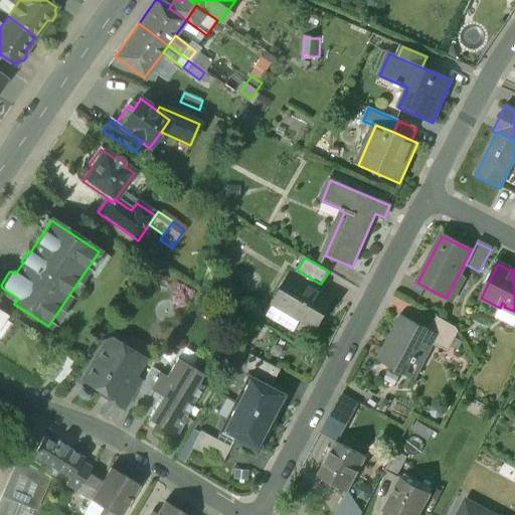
[(320,284),(297,270),(294,275),(292,274),(268,315),(280,322),(287,312),(316,329),(334,299),(317,289),(320,284)]
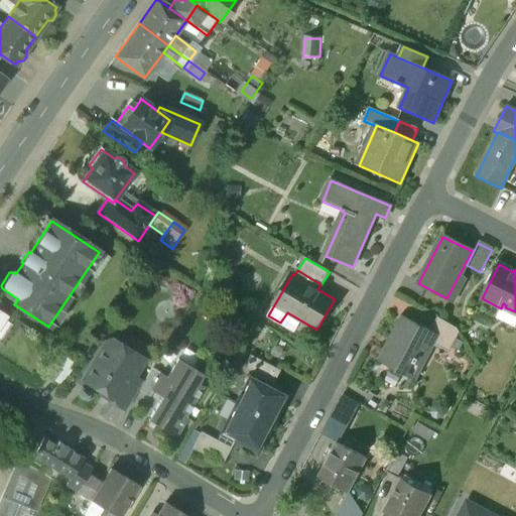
[(430,331),(403,316),(380,362),(413,379),(432,344),(437,335),(430,331)]
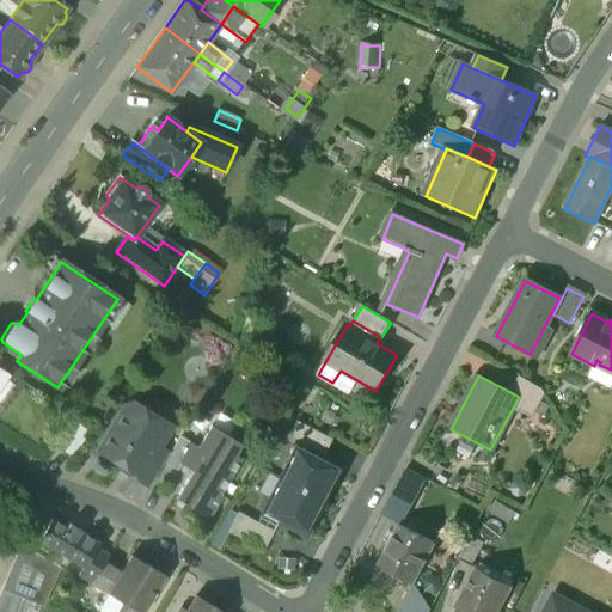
[(540,390),(519,377),(510,392),(519,397),(513,408),(532,417),(544,395),(540,390)]
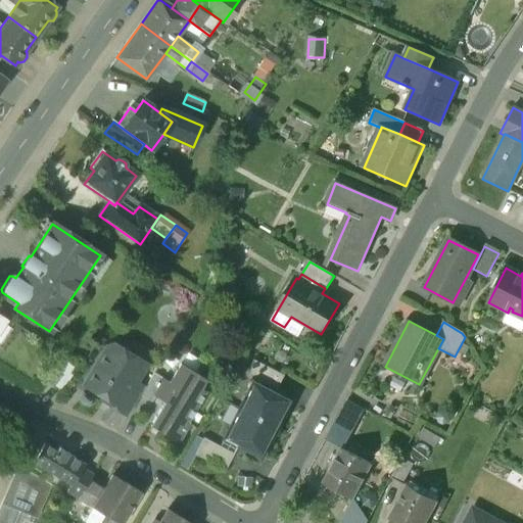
[(121,361),(104,350),(86,380),(88,387),(92,390),(100,388),(104,391),(101,395),(117,406),(133,380),(142,366),(124,354),(121,361)]
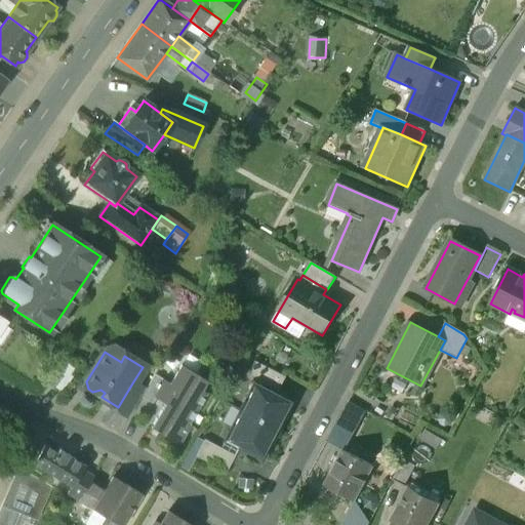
[(61,359),(47,380),(62,390),(76,367),(61,359)]
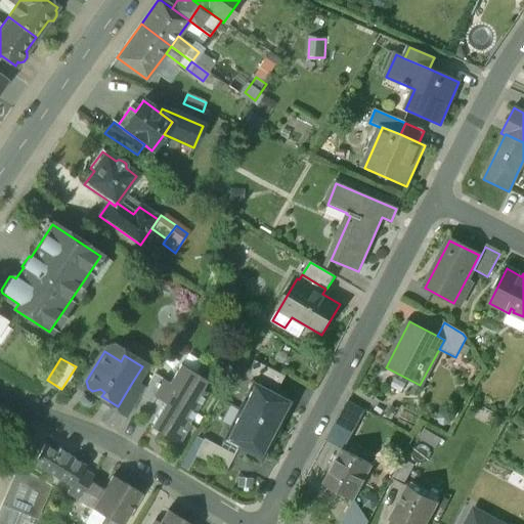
[(286,376),(255,359),(246,377),(257,382),(258,381),(277,391),(282,382),(286,376)]
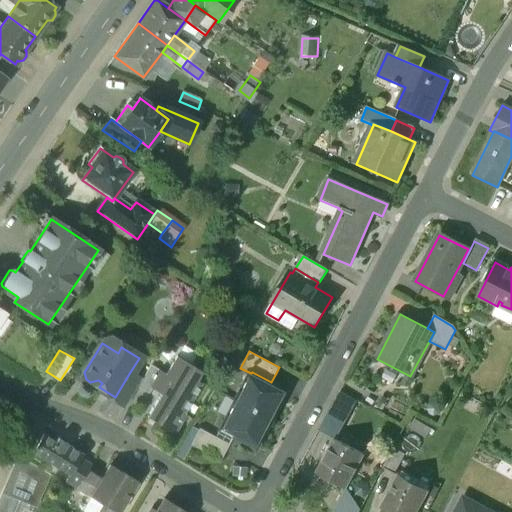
[(176,357),(165,374),(159,371),(152,382),(154,383),(163,388),(146,416),(173,433),(184,415),(182,413),(185,409),(186,409),(189,403),(194,395),(198,389),(197,389),(200,384),(195,381),(201,372),(176,357)]
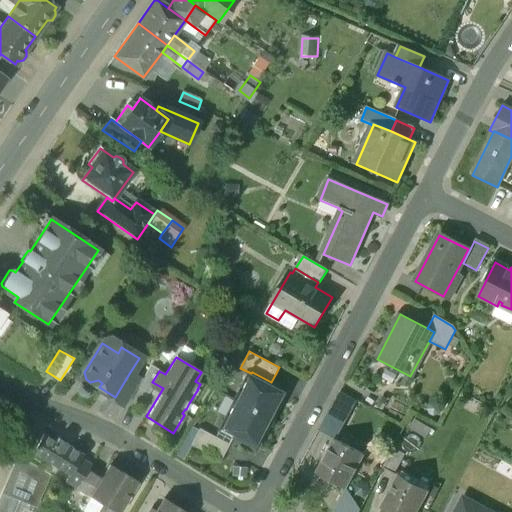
[(141,378),(136,386),(147,393),(154,383),(152,382),(159,371),(149,365),(141,378)]
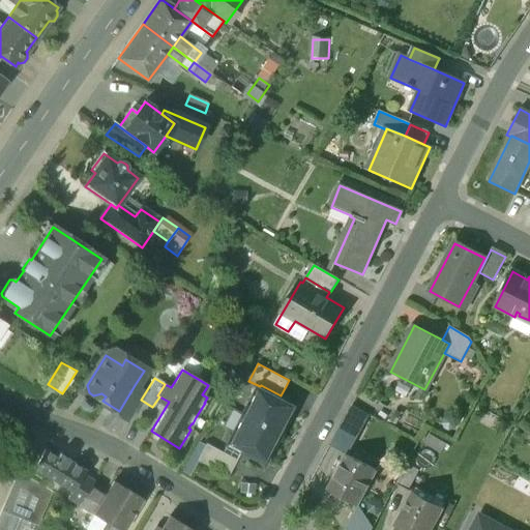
[(135,385),(119,411),(130,417),(141,400),(146,391),(135,385)]
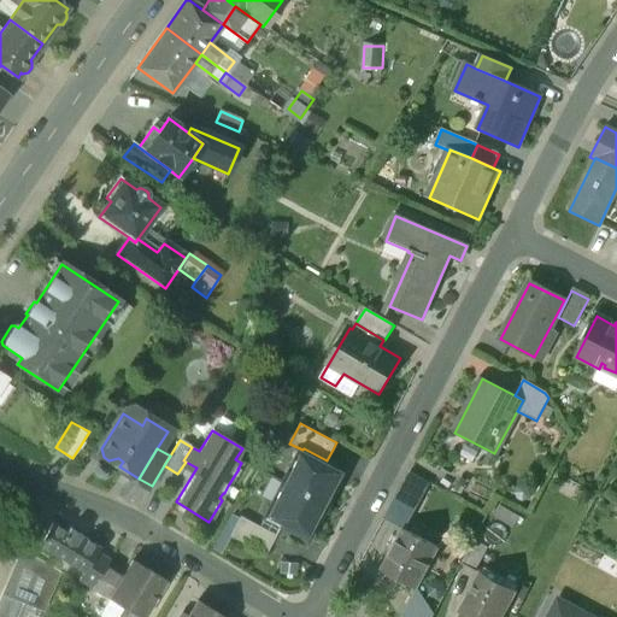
[(327,460),(304,448),(303,450),(295,464),(289,465),(281,482),(324,505),(331,501),(338,491),(335,485),(342,469),(327,460)]
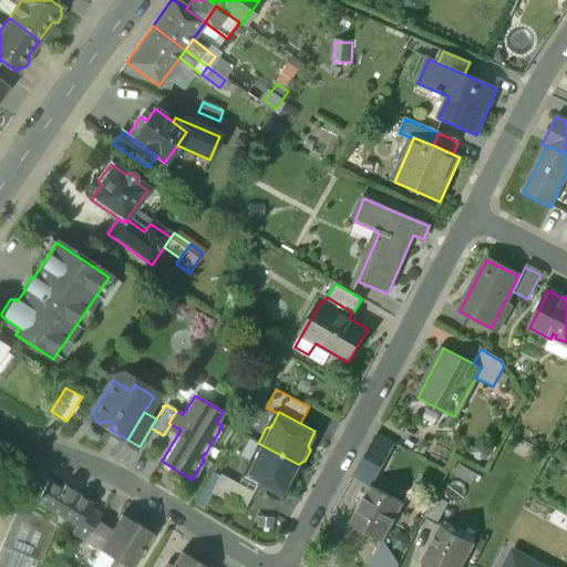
[(298,464),(258,443),(261,445),(254,461),(247,463),(241,475),(256,483),(261,481),(274,487),(275,493),(285,498),(291,486),(289,480),(298,464)]
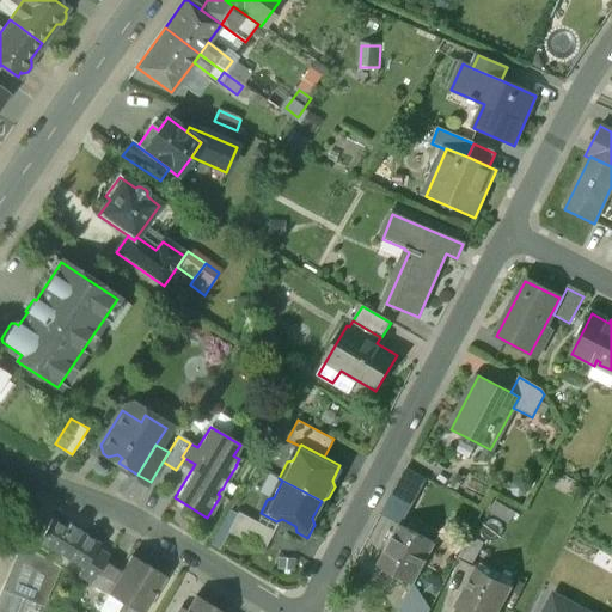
[(416,487),(401,478),(386,505),(402,513),(416,487)]
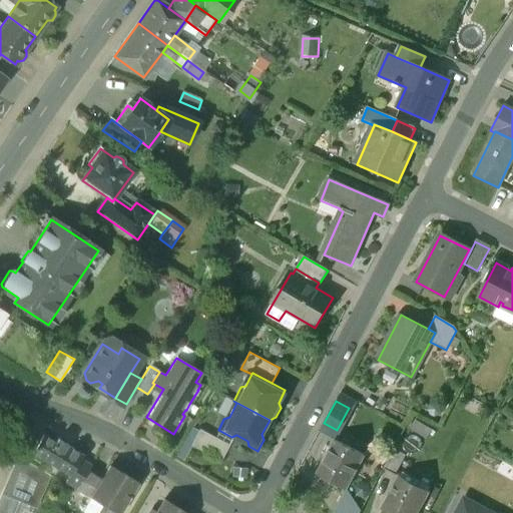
[(227,445),(197,429),(189,445),(219,461),(227,445)]
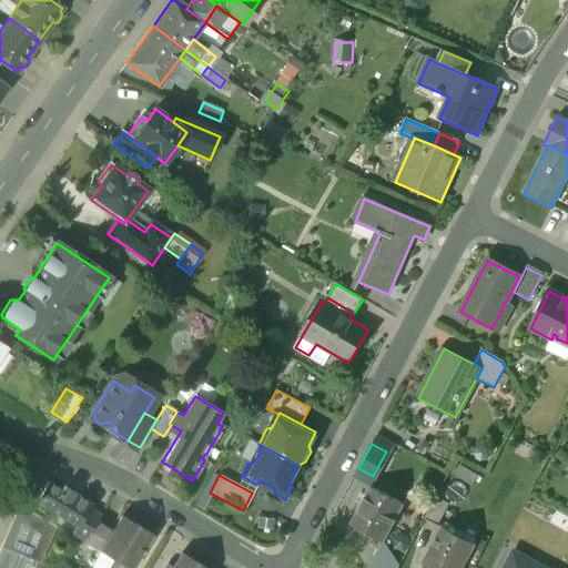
[(90,504),(72,493),(73,492),(62,485),(60,489),(46,480),(44,484),(41,486),(38,489),(37,493),(36,497),(33,500),(75,526),(71,533),(83,540),(94,521),(99,515),(88,508),(90,504)]
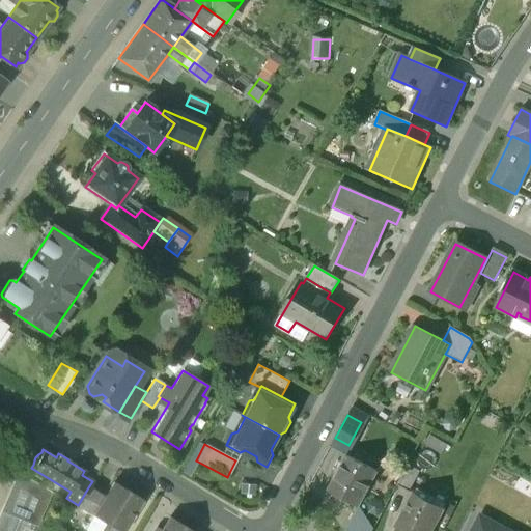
[(347,454),(329,488),(359,505),(378,471),(347,454)]
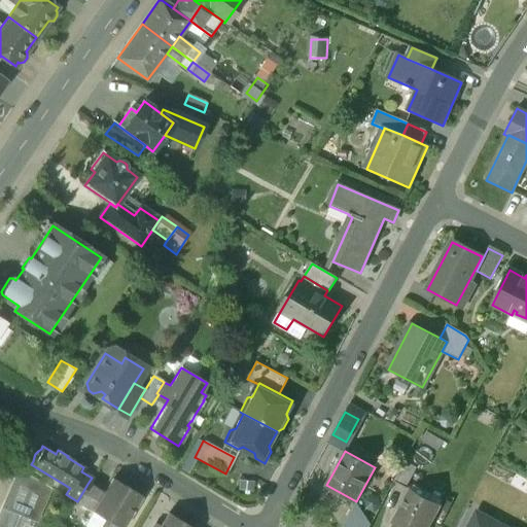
[(417,467),(405,460),(393,481),(407,487),(417,467)]
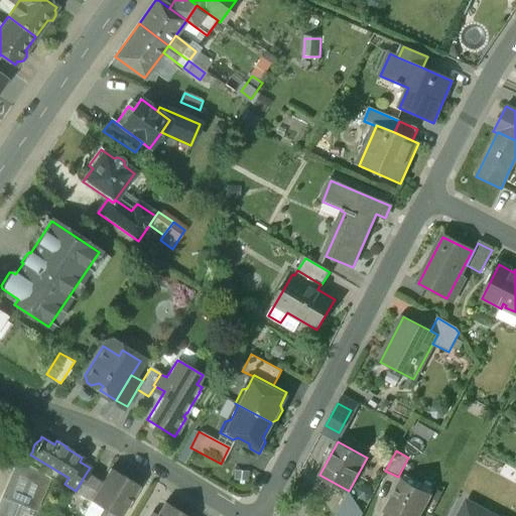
[(119,515),(138,486),(109,468),(101,483),(99,482),(88,475),(86,474),(76,491),(89,499),(89,500),(103,508),(99,514),(101,515),(119,515)]
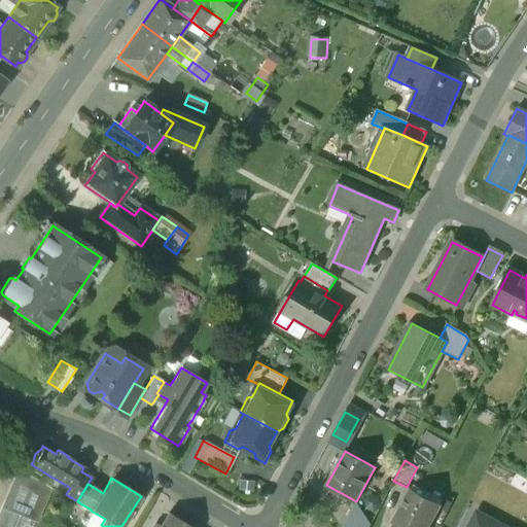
[(91,483),(90,485),(101,492),(102,490),(91,483)]
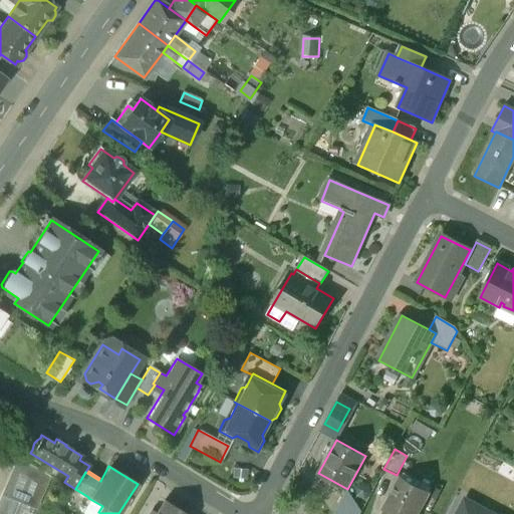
[(405,472),(403,477),(401,477),(384,508),(395,513),(417,513),(430,492),(415,484),(417,479),(405,472)]
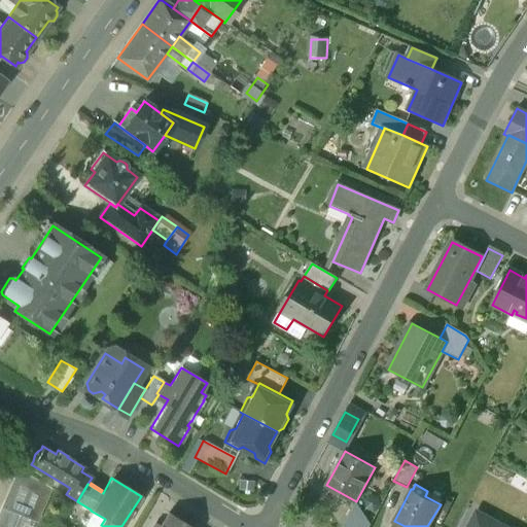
[(191,526),(167,512),(157,526),(191,526)]
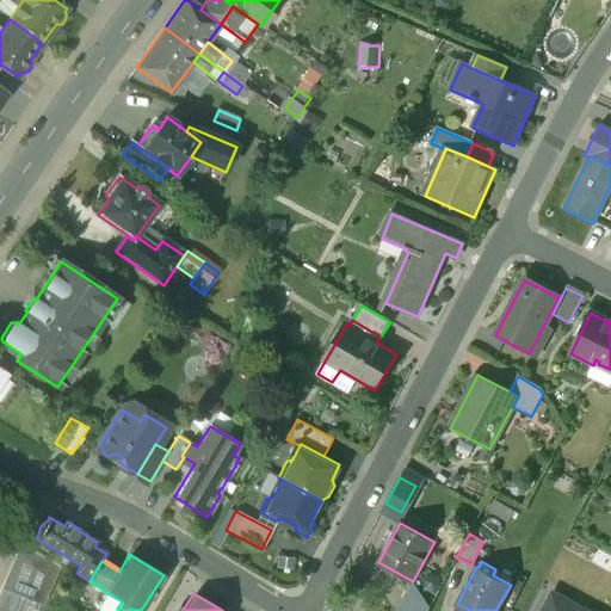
[(400,608),(406,610),(429,610),(431,606),(407,594),(400,608)]
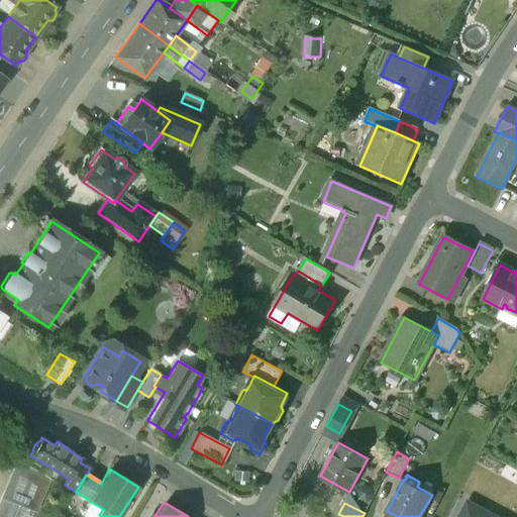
[(494,516),(468,503),(459,516),(494,516)]
